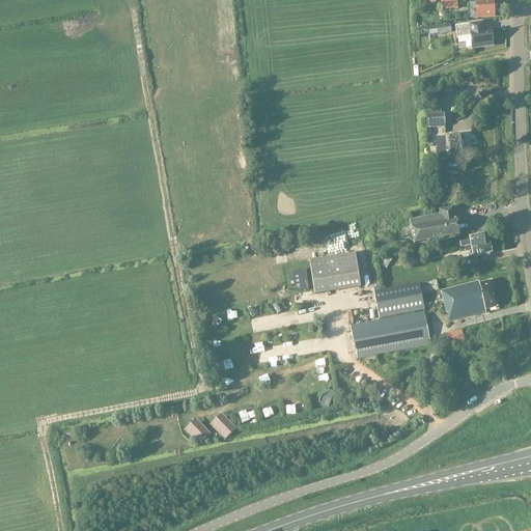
[(442,11),(457,10),(456,1),(441,2),(442,11)]
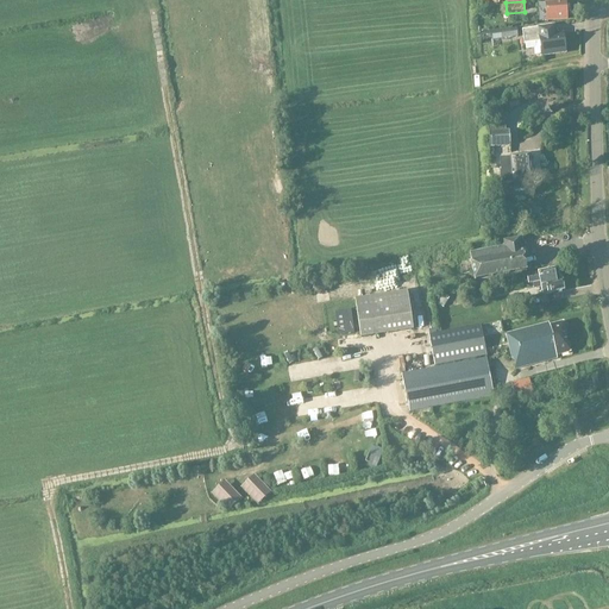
[(566,19),(569,17),(567,13),(566,11),(565,2),(538,5),(539,22),(566,19)]
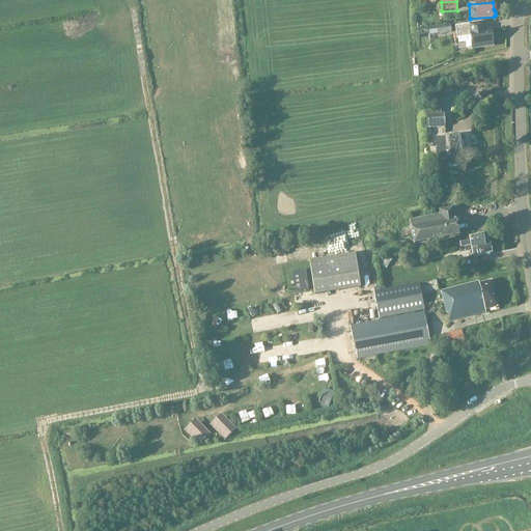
[(472,51),(493,48),(491,29),(484,30),(483,23),(454,27),(456,39),(470,37),(472,51)]
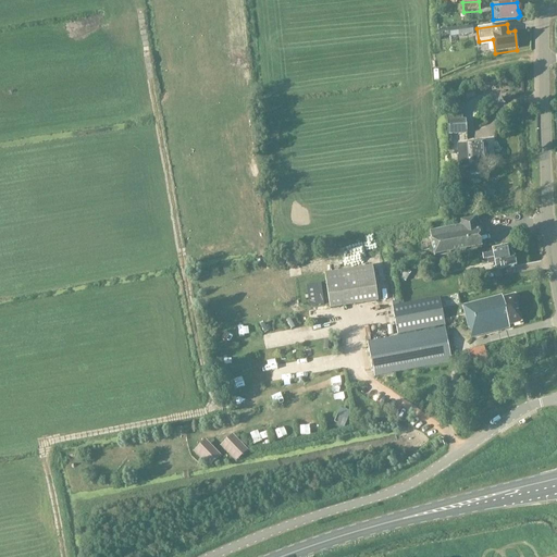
[(448,38),(473,35),(472,26),(447,29),(448,38)]
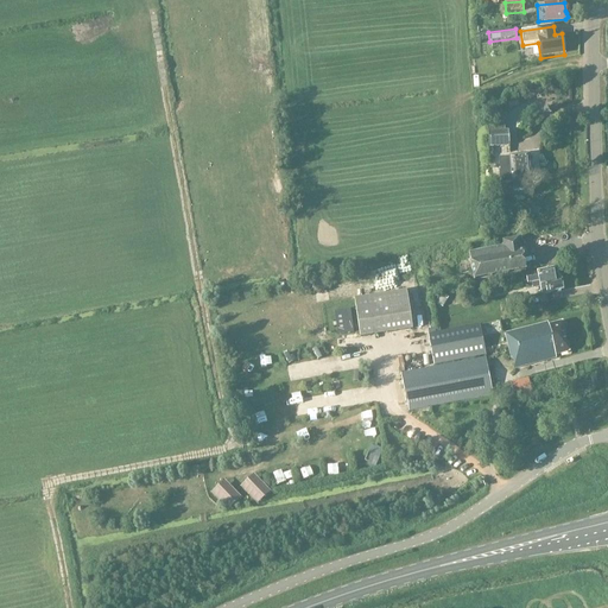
[(489,134),(491,147),(512,146),(510,132),(489,134)]
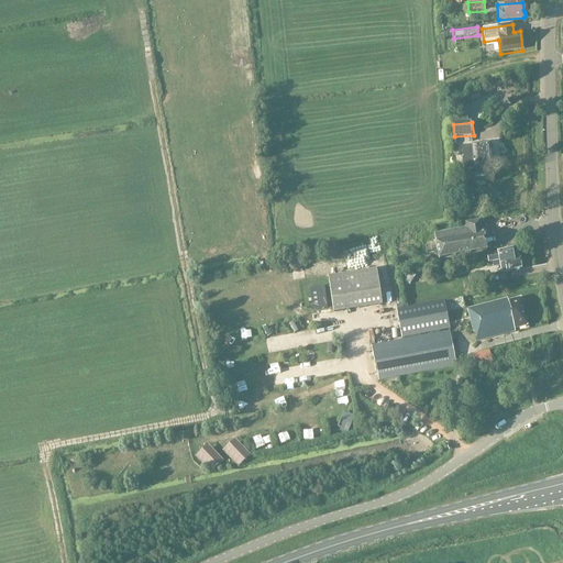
[(484,169),(490,168),(488,145),(471,146),(462,147),(463,167),(473,167),(473,170),(475,169),(475,177),(485,177),(484,169)]
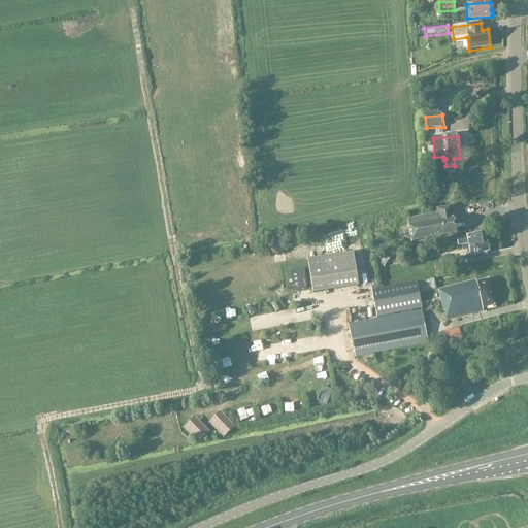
[(439,201),(437,192),(430,193),(431,202),(439,201)]
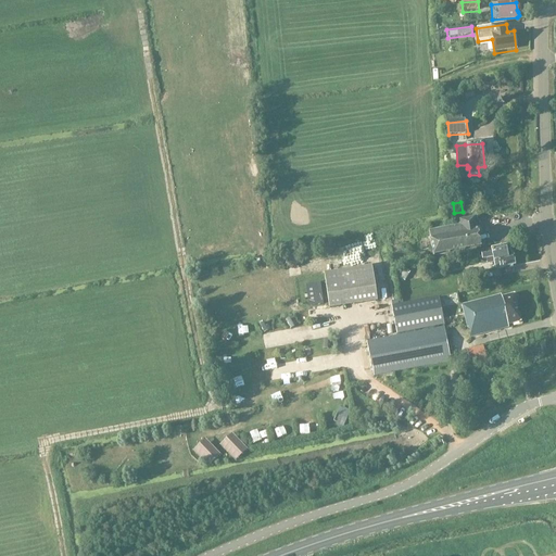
[(475,226),(474,218),(459,220),(460,226),(441,228),(441,231),(438,232),(437,229),(428,230),(429,239),(432,255),(479,248),(477,231),(476,226),(475,226)]
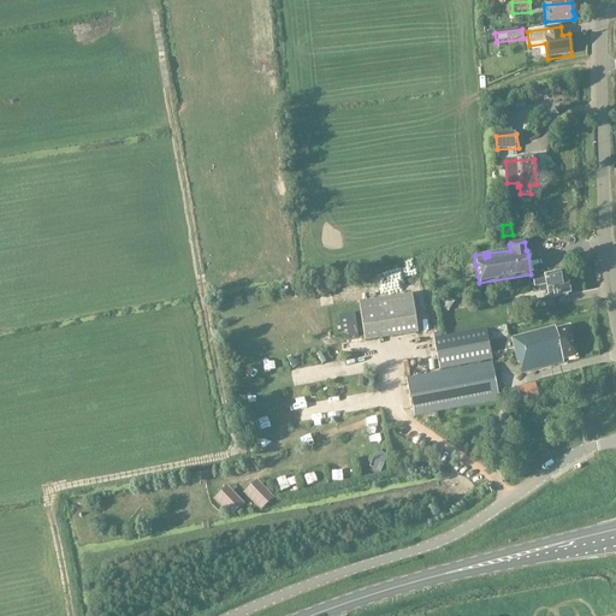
[(569,295),(567,283),(566,284),(563,273),(532,279),(533,288),(545,285),(548,298),(569,295)]
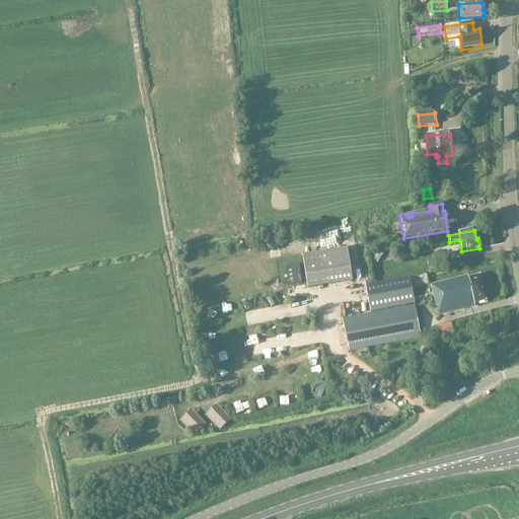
[(351,282),(347,249),(301,256),(306,288),(351,282)]
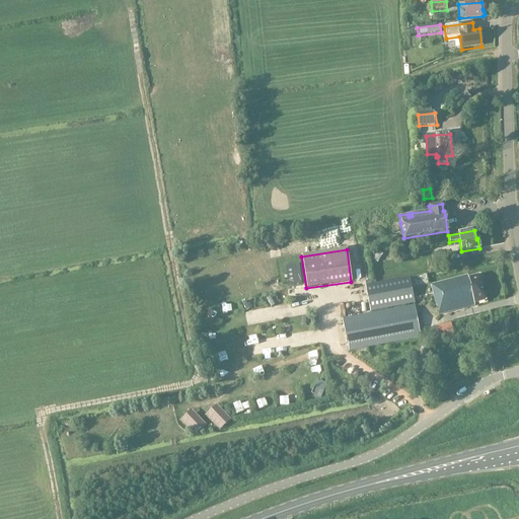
[(426,274),(425,274),(364,286),(370,311),(431,299),(426,274)]
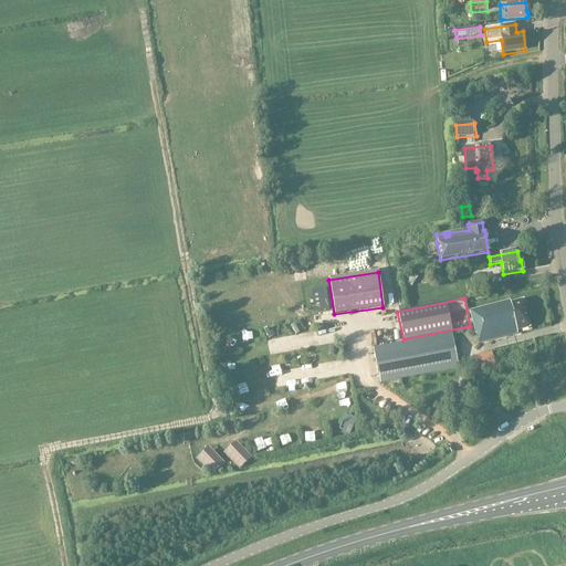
[(477,333),(479,343),(516,334),(516,332),(528,328),(522,300),(510,303),(510,301),(469,311),(474,334),(477,333)]
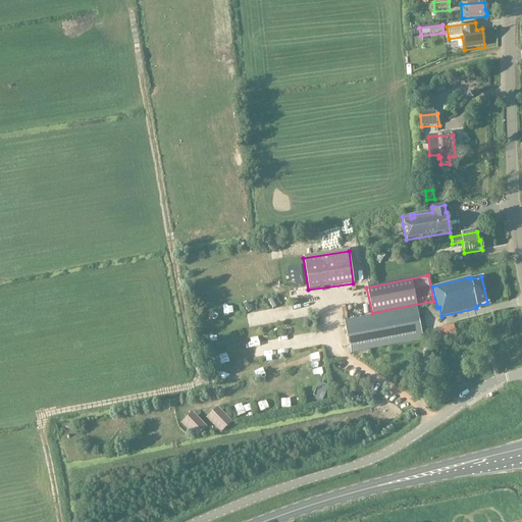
[(421,340),(415,308),(344,321),(350,354),(421,340)]
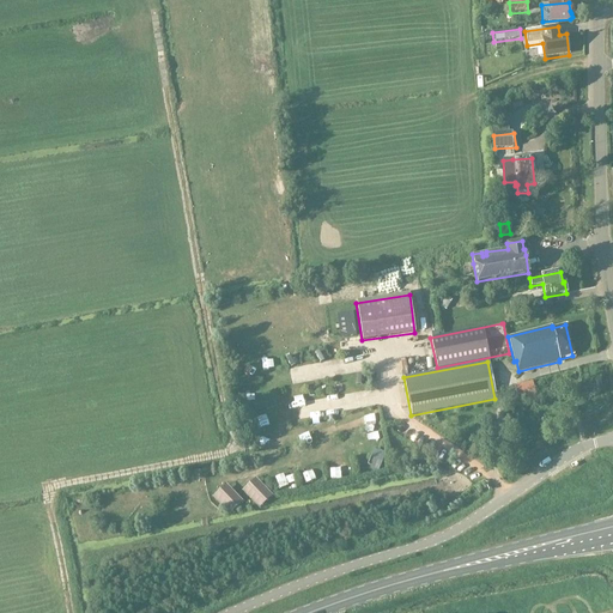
[(535,398),(532,382),(514,386),(519,402),(535,398)]
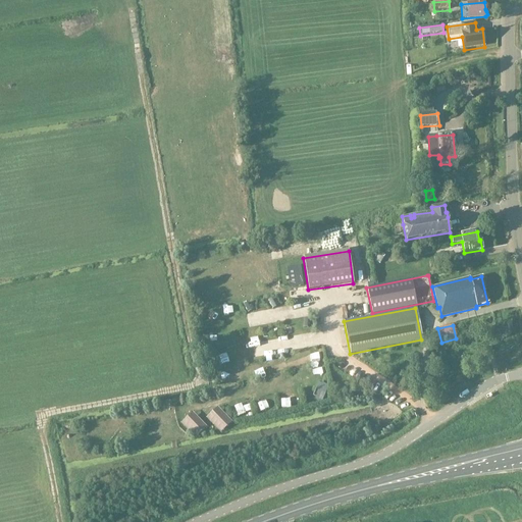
[(239,373),(240,379),(250,377),(248,371),(239,373)]
